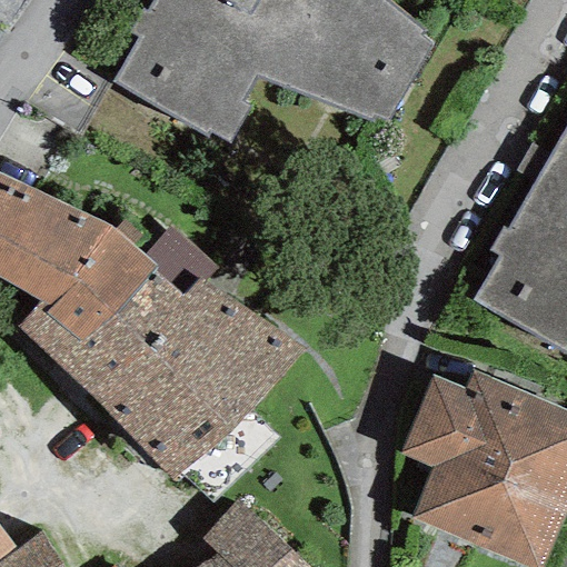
[(377,117),(388,121),(431,43),(421,33),(424,30),(386,0),(153,0),(148,10),(143,7),(130,31),(138,36),(112,80),(208,135),(211,129),(229,141),(250,103),(245,100),(258,77),(375,121),(377,117)]
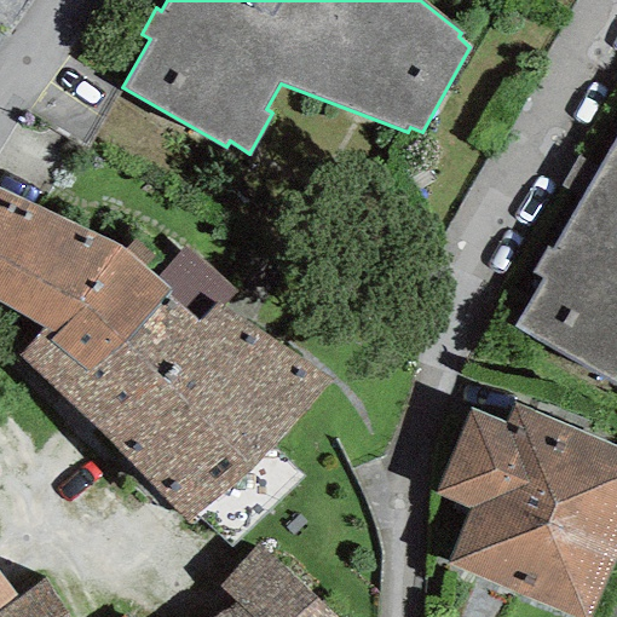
[(616,142),(555,248),(551,244),(536,271),(545,276),(517,324),(616,380),(616,142)]
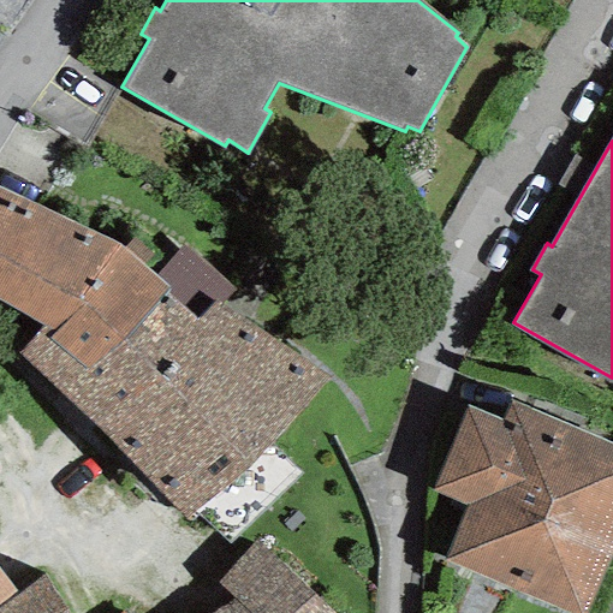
[(18,352),(186,518),(248,466),(332,375),(224,302),(218,298),(200,317),(168,293),(171,286),(156,275),(143,263),(125,248),(119,244),(0,185),(0,297),(43,325),(18,352)]
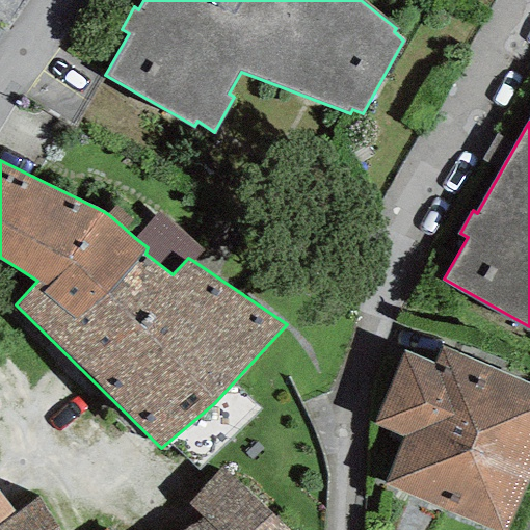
[(108,214),(124,228),(132,218),(116,205),(108,214)]
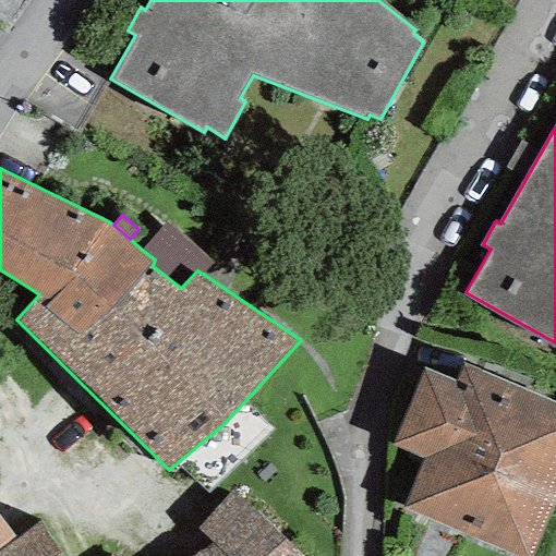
[(203,274),(214,262),(167,222),(142,250),(155,260),(153,266),(181,288),(197,270),(203,274)]
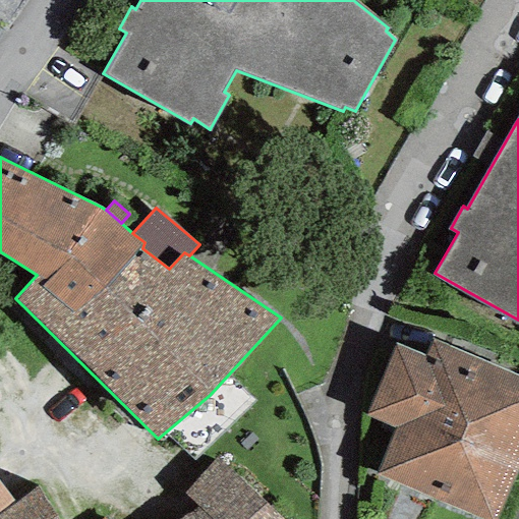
[(487,518),(496,518),(518,464),(518,372),(434,337),(426,354),(397,341),(367,413),(398,426),(378,472),(487,518)]
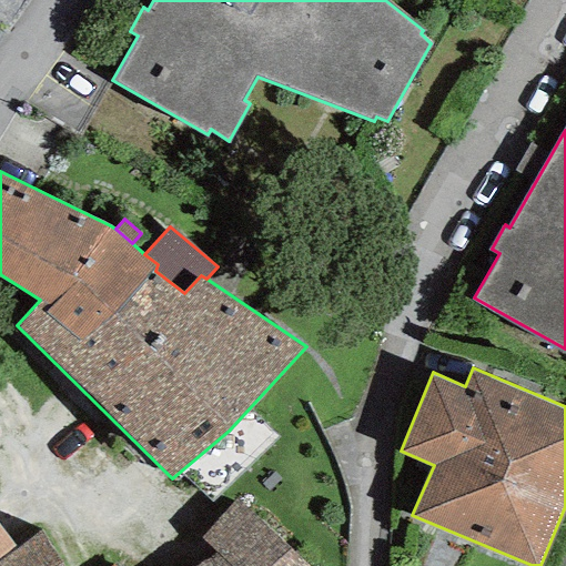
[(310,565),(238,497),(202,538),(218,552),(196,565),(310,565)]
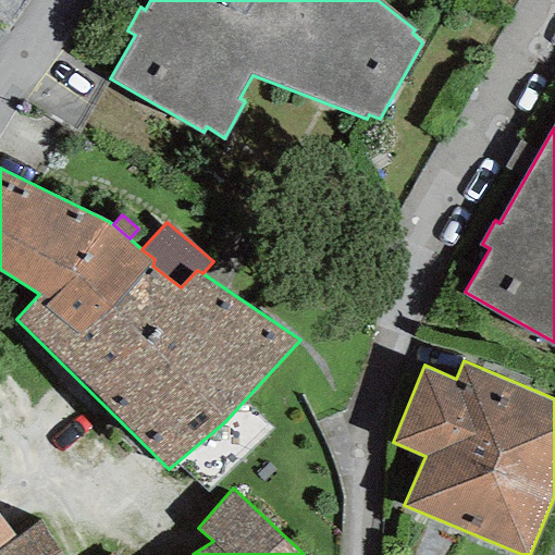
[(0,549),(19,535),(0,513),(0,549)]
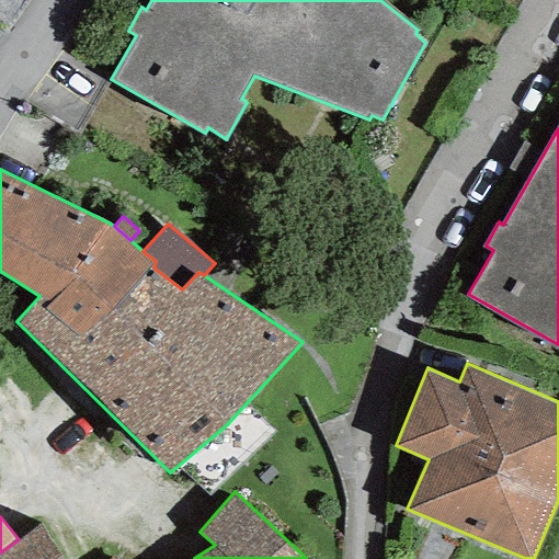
[(63,558),(41,522),(19,539),(0,552),(0,558),(63,558)]
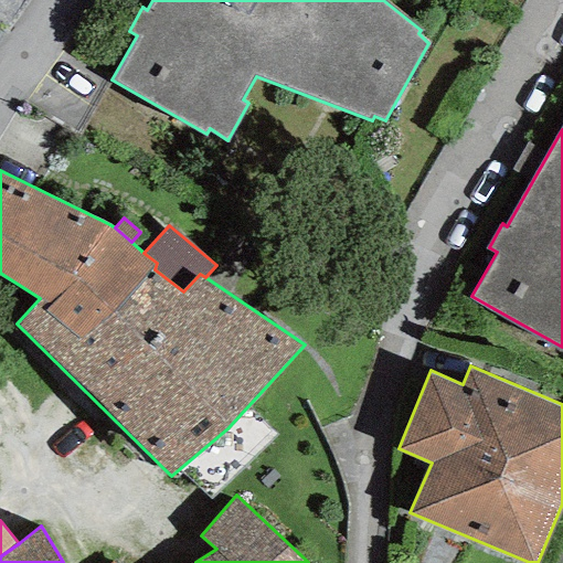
All buildings are outlined.
